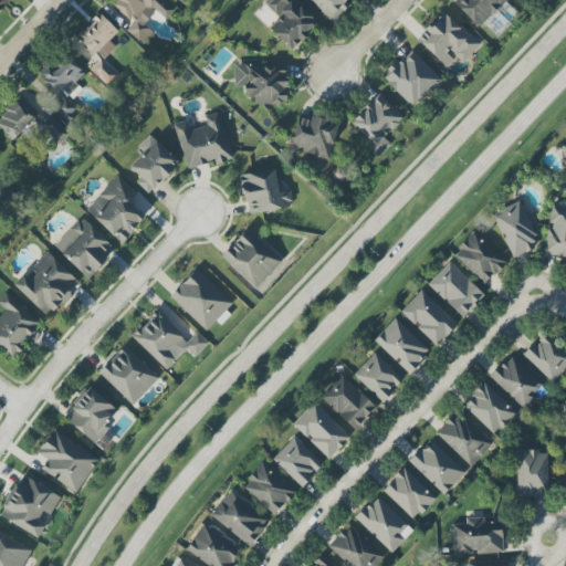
[(0,0),(0,11),(10,0),(0,0)]
